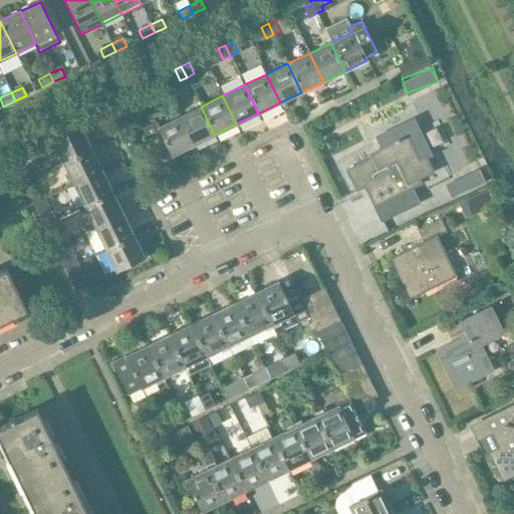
[(201,106),(179,116),(193,146),(214,135),(201,106)]
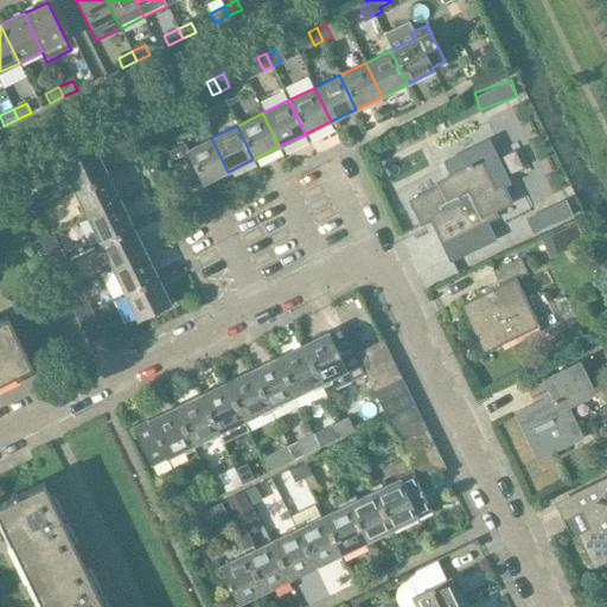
[(211,138),(186,149),(184,144),(167,152),(181,179),(196,172),(202,184),(228,172),(211,138)]
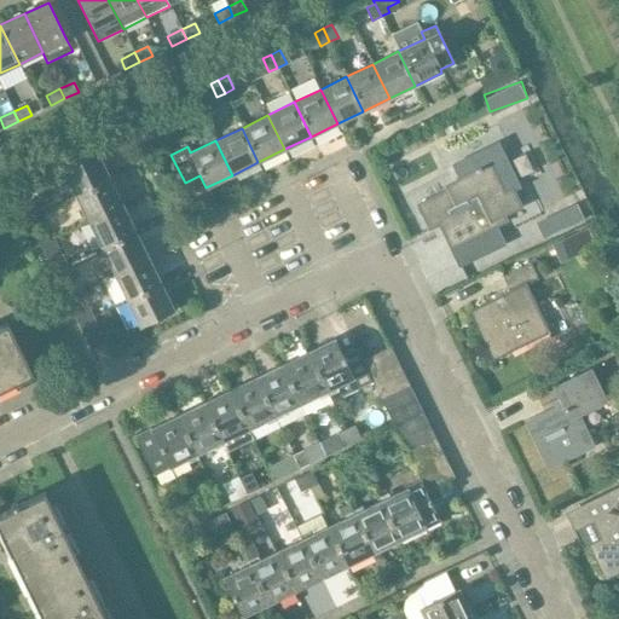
[(97,152),(63,169),(75,196),(110,179),(97,152)]
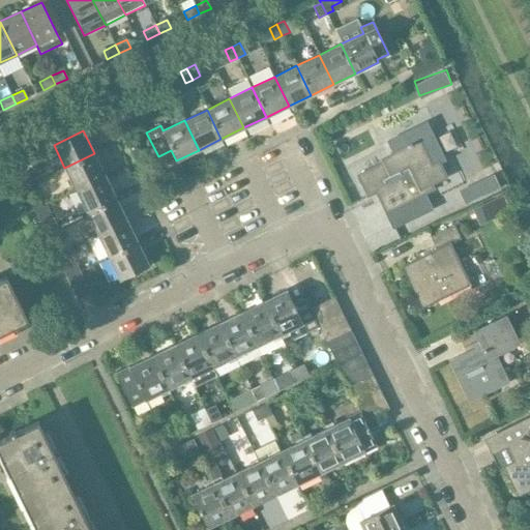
[(385,212),(433,189),(431,184),(445,177),(438,162),(431,166),(419,141),(411,144),(410,143),(406,145),(407,147),(381,159),(383,163),(357,175),(367,196),(376,192),(385,212)]
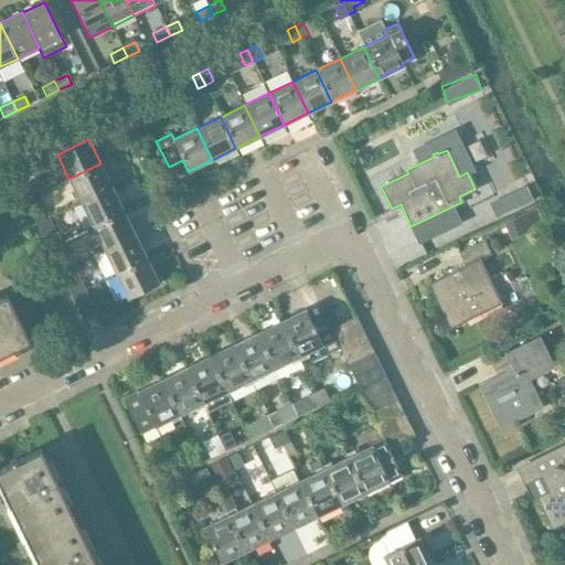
[(100,163),(68,179),(81,203),(112,188),(100,163)]
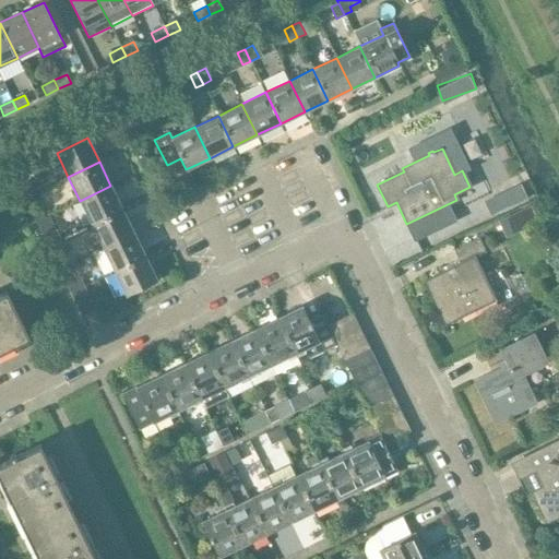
[(19,186),(24,198),(37,192),(31,179),(19,186)]
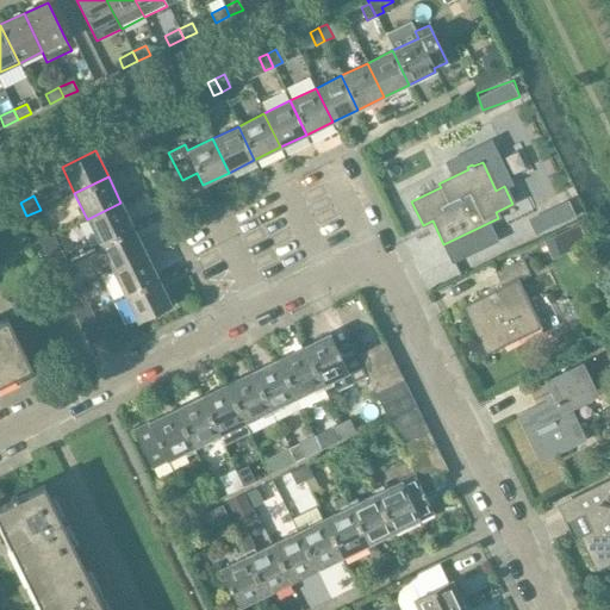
[(528,213),(533,229),(577,216),(572,200),(528,213)]
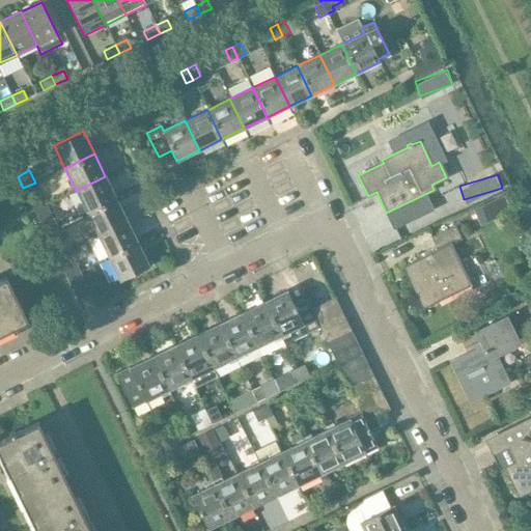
[(105,176),(76,191),(86,213),(116,198),(105,176)]
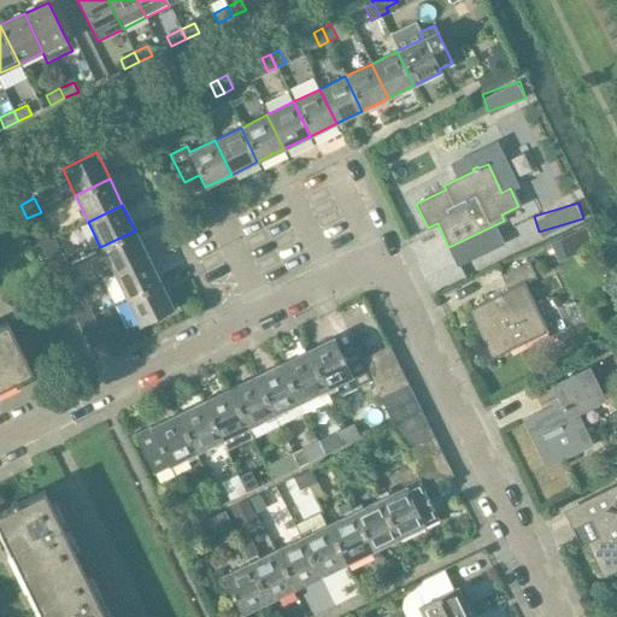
[(41,212),(27,218),(31,227),(45,221),(41,212)]
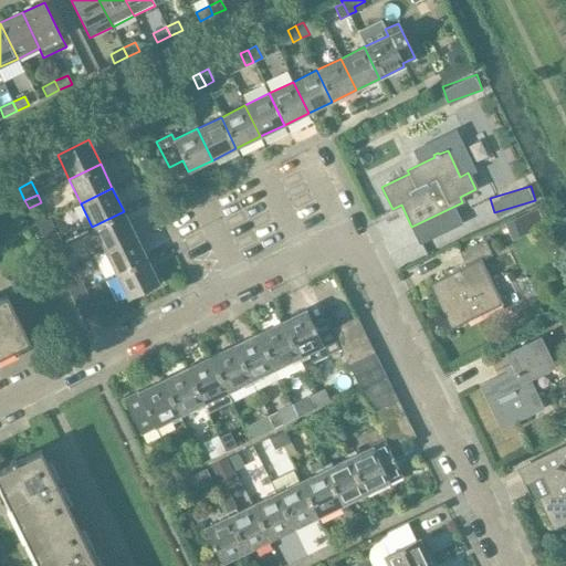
[(124,211),(92,227),(104,251),(135,236),(124,211)]
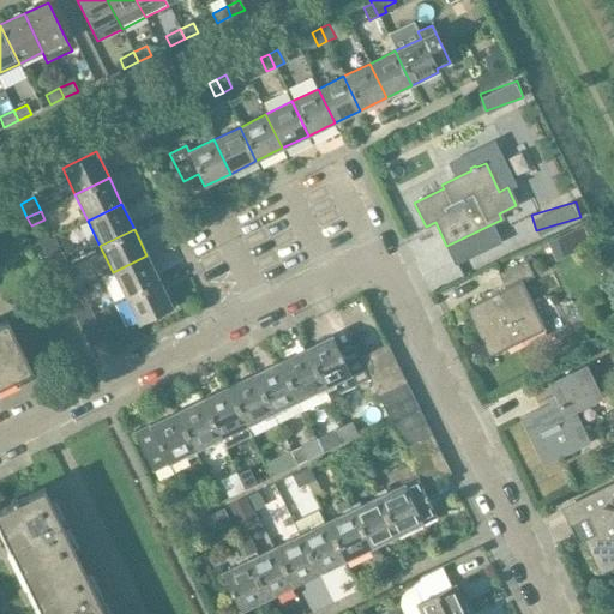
[(61,254),(48,260),(53,270),(66,263),(61,254)]
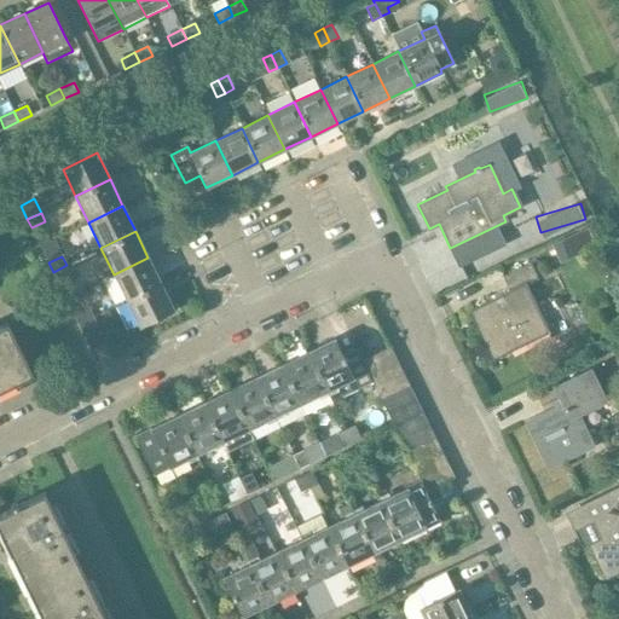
[(148,258),(114,275),(127,301),(161,284),(148,258)]
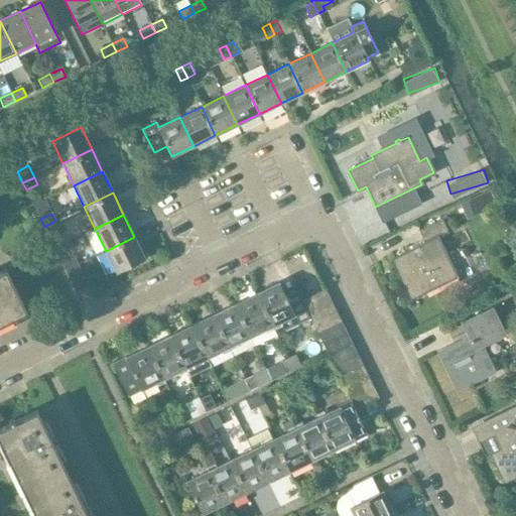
[(391,259),(410,299),(457,277),(437,238),(448,232),(441,219),(418,231),(424,243),(391,259)]
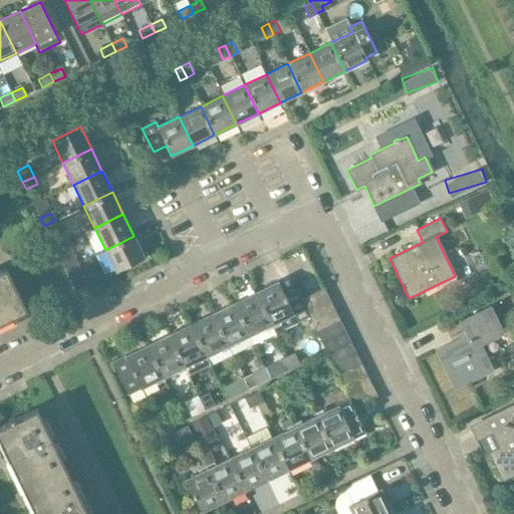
[(55,220),(44,226),(47,233),(58,227),(55,220)]
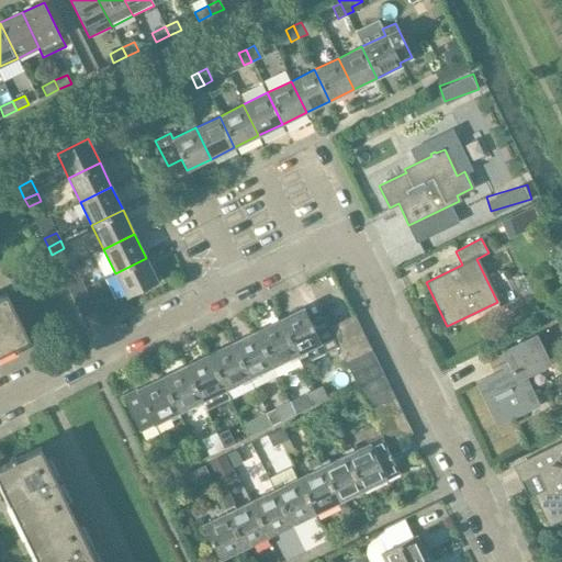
[(397,267),(418,257),(412,243),(391,253),(397,267)]
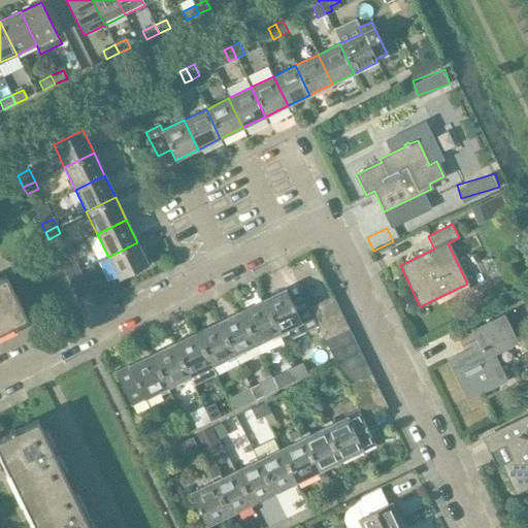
[(137,242),(108,257),(119,278),(147,265),(137,242)]
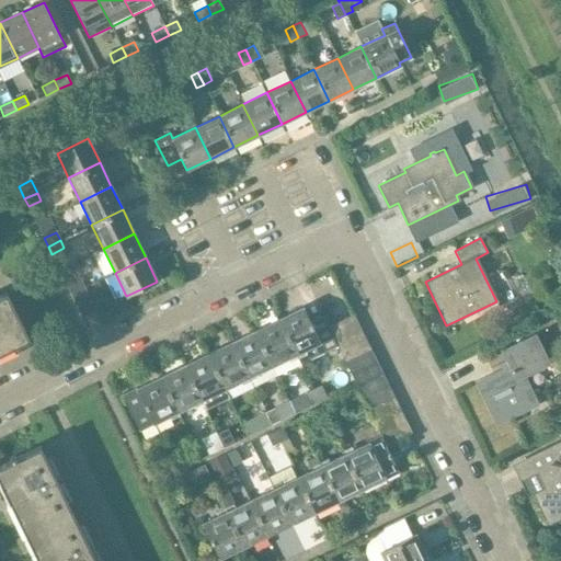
[(80,277),(66,284),(70,294),(84,287),(80,277)]
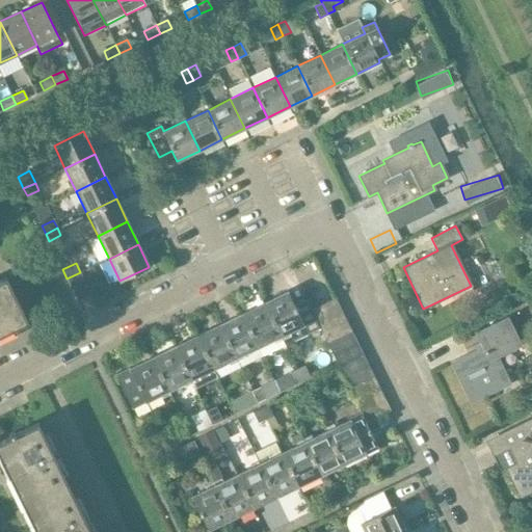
[(80,272),(67,278),(78,301),(90,295),(80,272)]
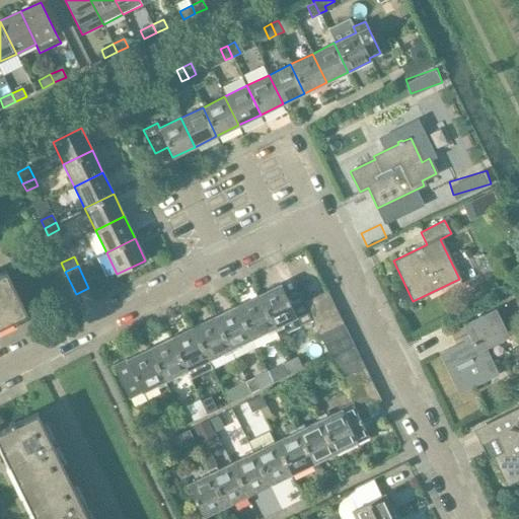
[(5,271),(0,273),(0,326),(26,314),(5,271)]
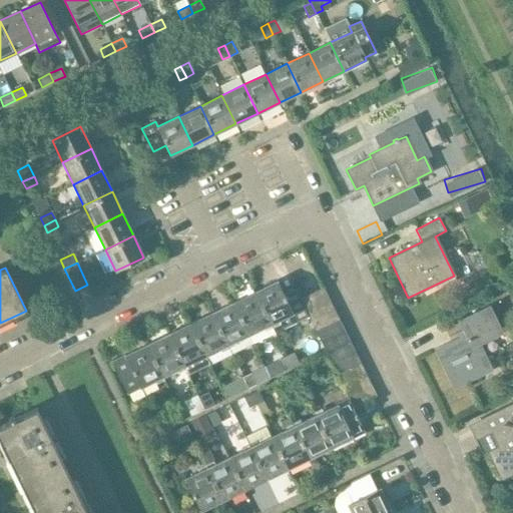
[(297,322),(277,281),(254,292),(271,324),(275,333),(297,322)]
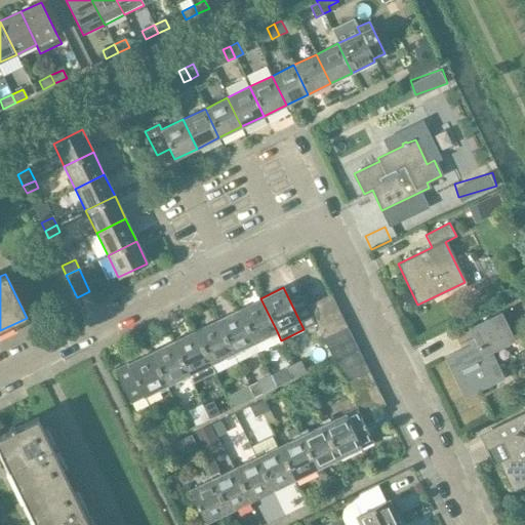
[(307,306),(313,318),(336,306),(330,294),(307,306)]
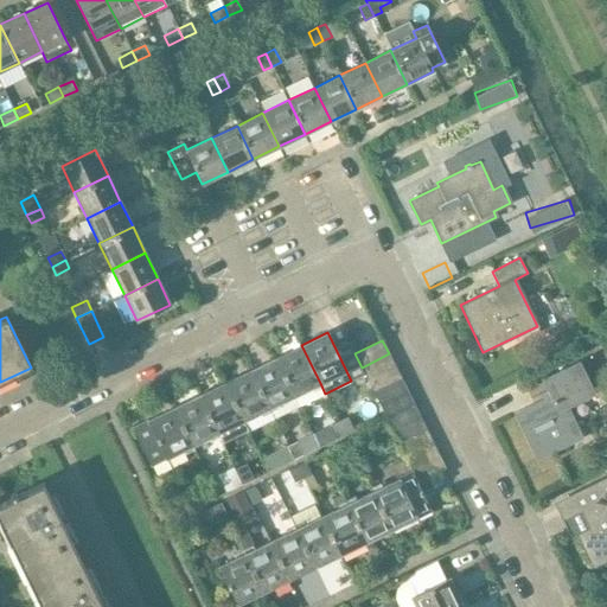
[(301,345),(276,357),(295,396),(320,383),(301,345)]
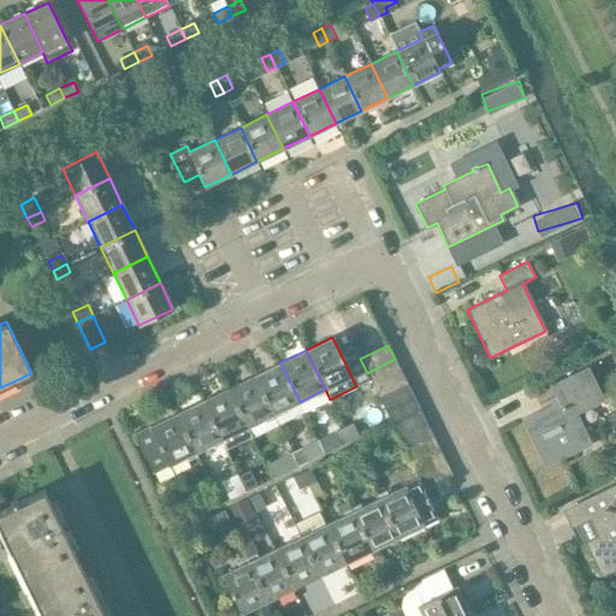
[(395,359),(367,373),(373,386),(401,372),(395,359)]
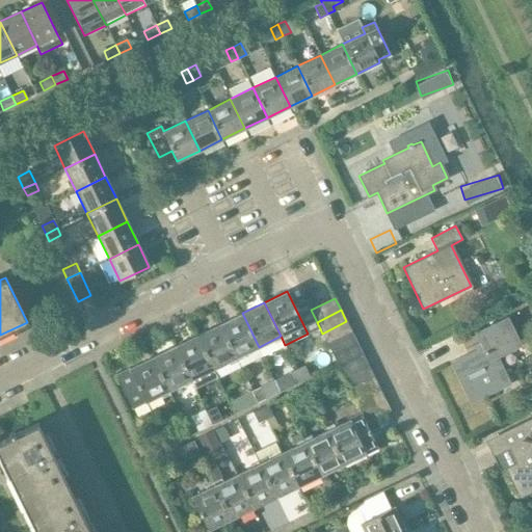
[(259,347),(242,313),(219,324),(235,357),(259,347)]
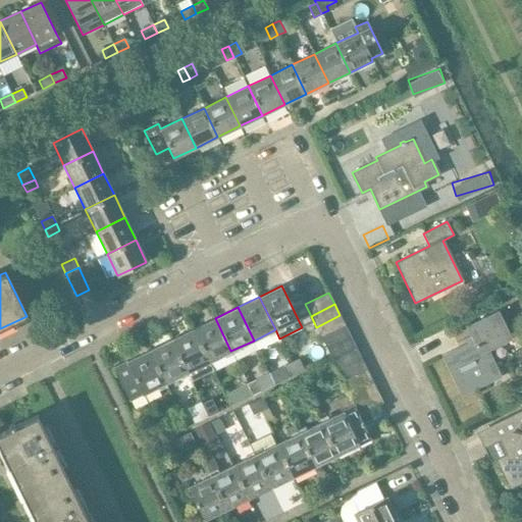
[(472,341),(441,356),(461,397),(501,377),(487,351),(512,340),(498,310),(466,326),(472,341)]
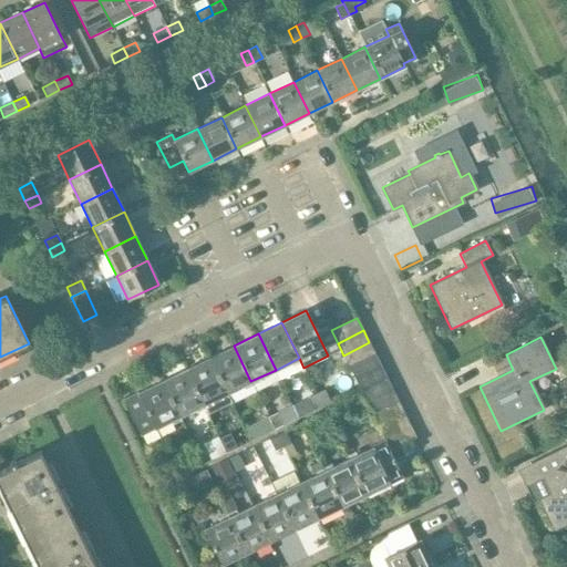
[(369,342),(343,356),(349,367),(374,354),(369,342)]
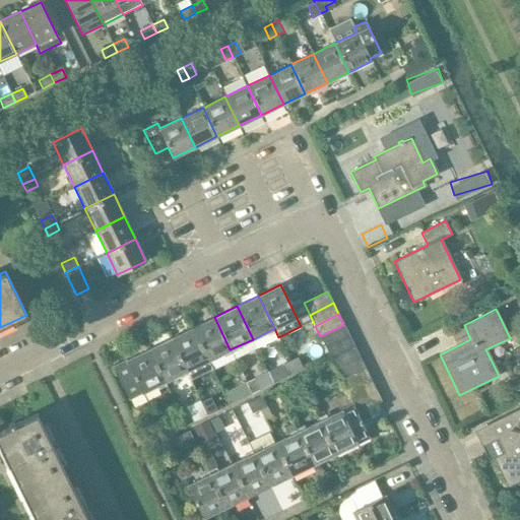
[(230,349),(214,317),(192,328),(212,370),(234,359),(230,349)]
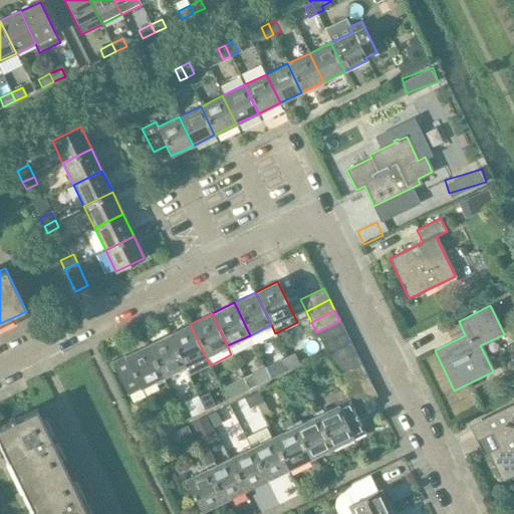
[(339,321),(316,332),(321,342),(344,331),(339,321)]
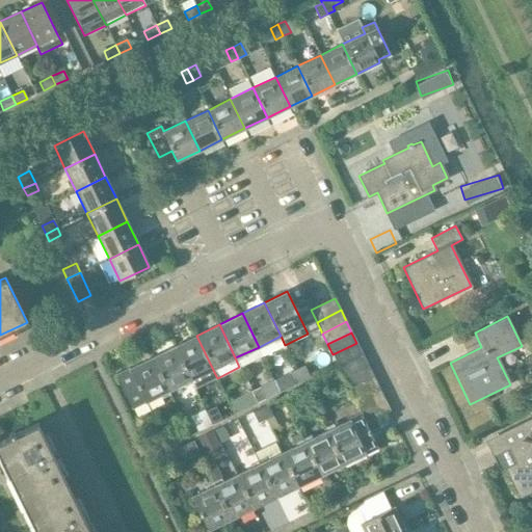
[(217,378),(196,336),(175,346),(190,380),(194,389),(217,378)]
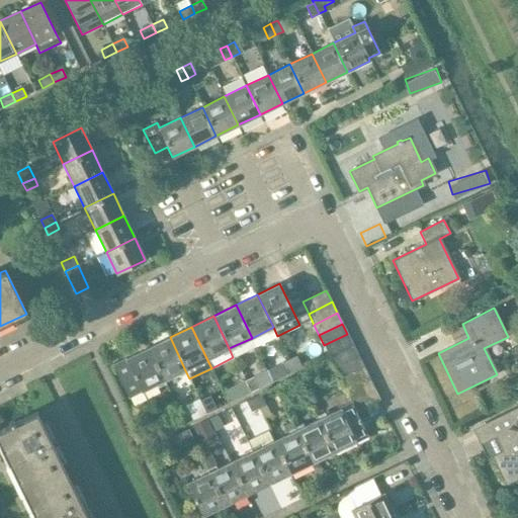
[(347,334),(324,345),(329,356),(353,345),(347,334)]
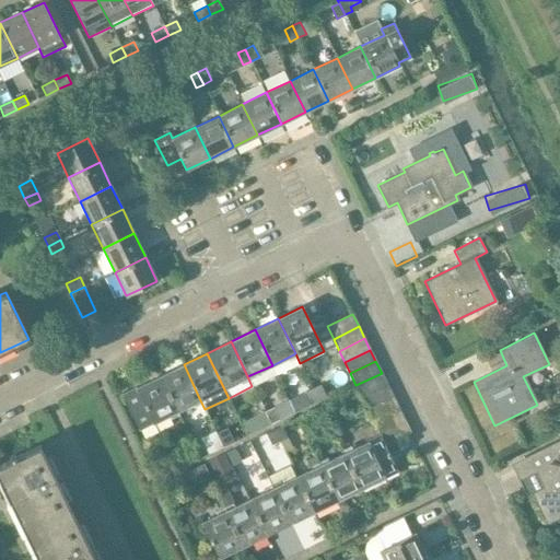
[(184,364),(160,376),(177,411),(200,400),(184,364)]
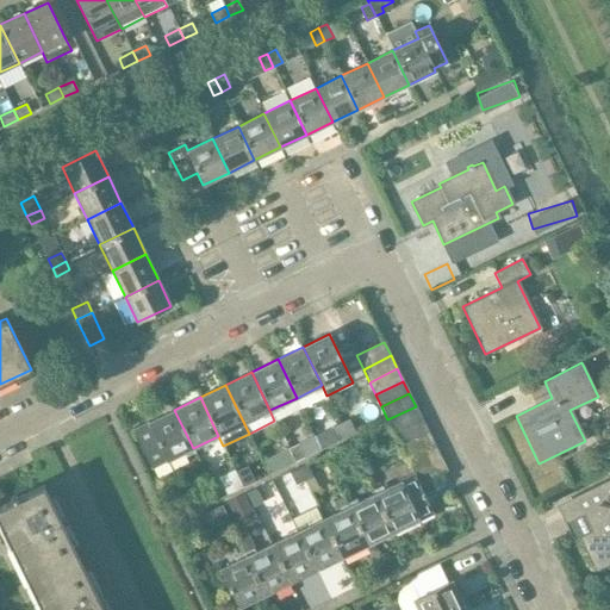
[(416,406),(387,419),(393,433),(422,418),(416,406)]
